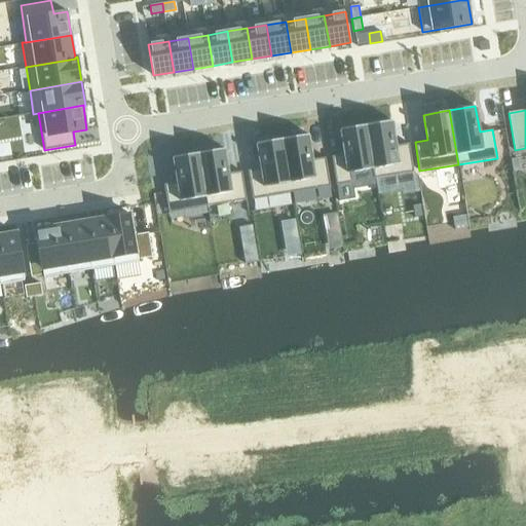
[(391,120),(366,124),(372,168),(373,179),(413,172),(409,143),(396,145),(391,120)]
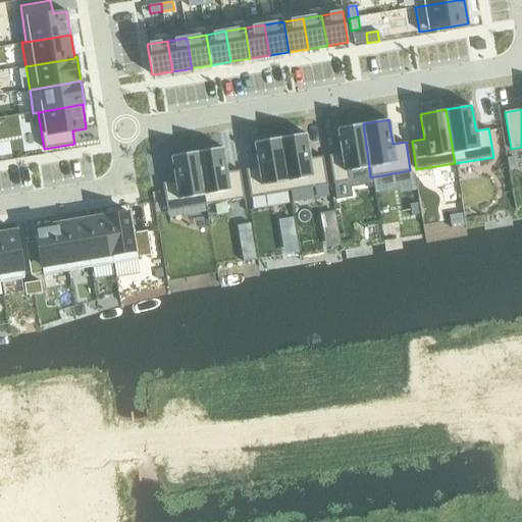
[(342,153),(328,155),(333,184),(350,180),(348,171),(369,167),(363,123),(337,127),(342,153)]
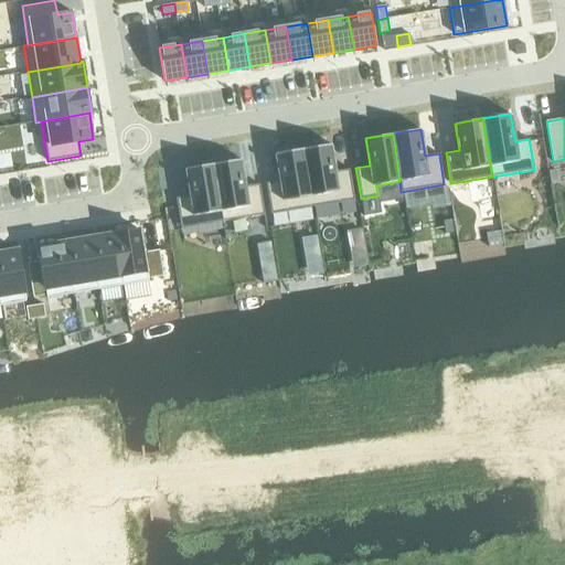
[(330,145),(302,149),(312,206),(354,200),(349,169),(334,171),(330,145)]
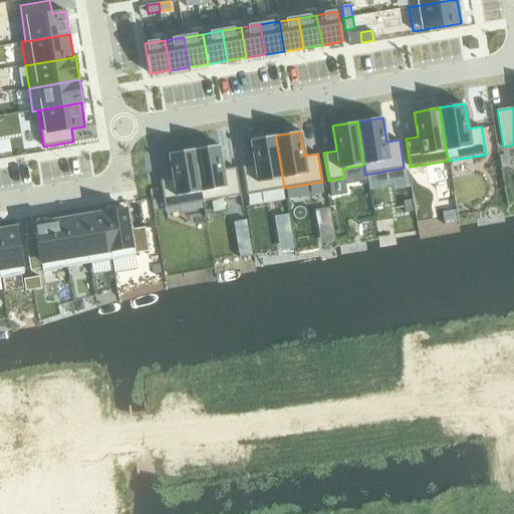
[(255,164),(242,167),(246,194),(284,188),(275,136),(250,140),(255,164)]
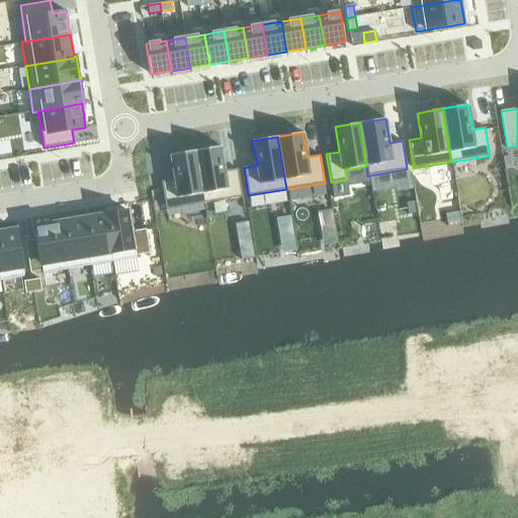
[(221,146),(195,150),(204,203),(243,196),(238,169),(225,171),(221,146)]
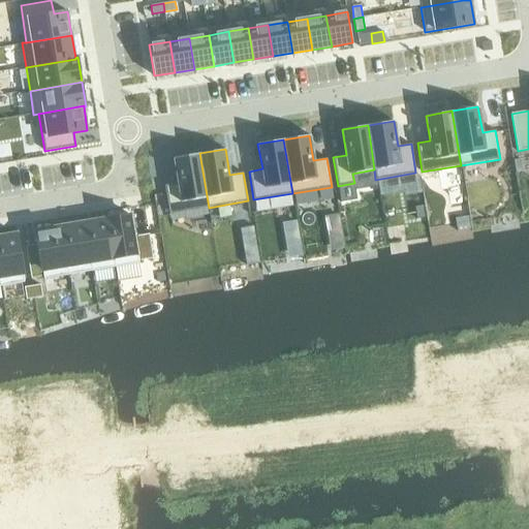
[(178,183),(164,185),(169,214),(209,208),(199,153),(174,158),(178,183)]
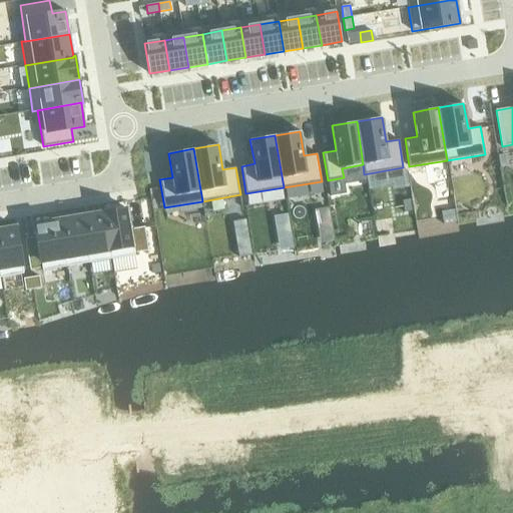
[(410,199),(402,200),(405,212),(412,210),(410,199)]
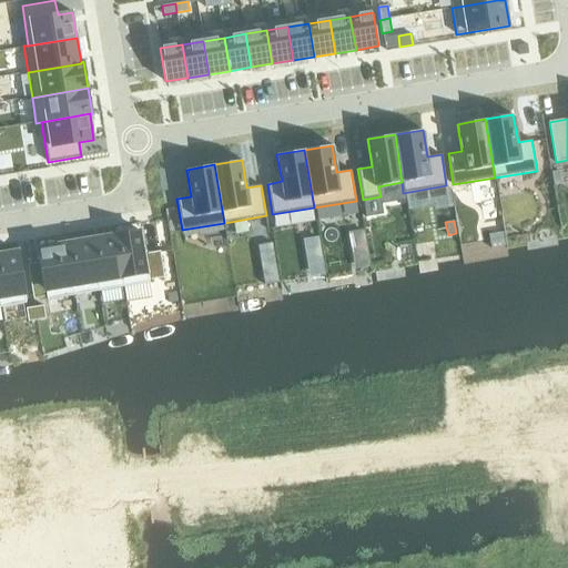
[(363,230),(347,232),(352,253),(367,250),(363,230)]
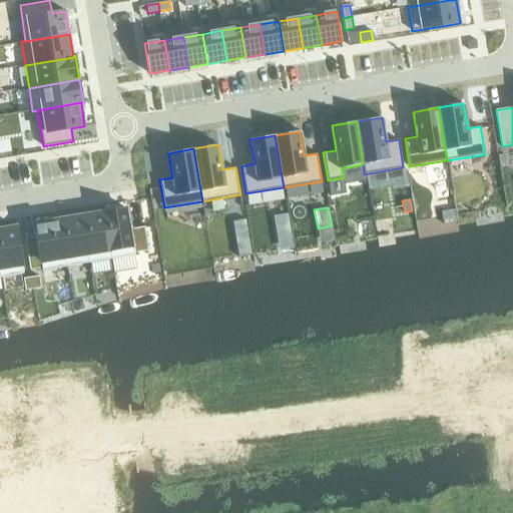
[(126,208),(103,212),(111,259),(134,254),(126,208)]
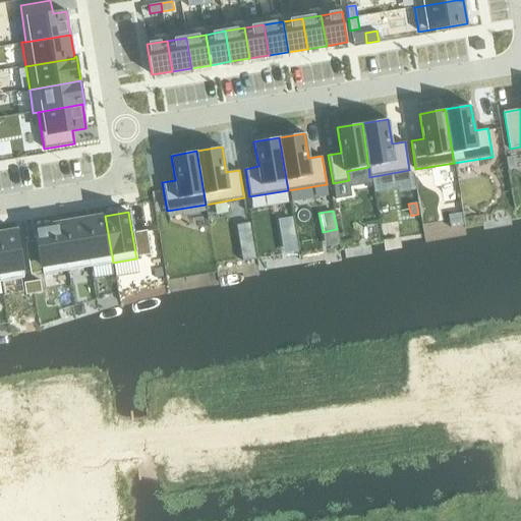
[(461,213),(448,215),(451,228),(463,225),(461,213)]
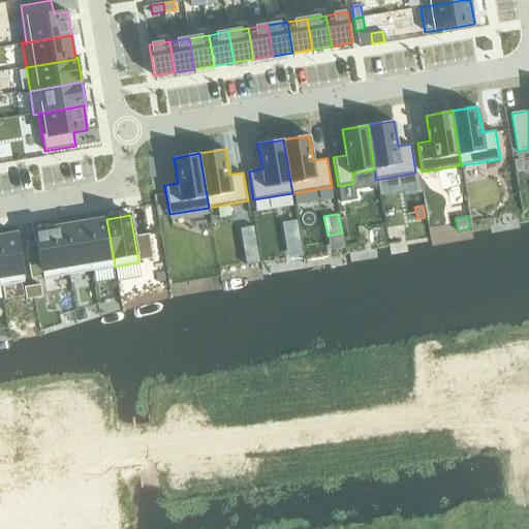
[(106,219),(84,223),(91,271),(115,267),(106,219)]
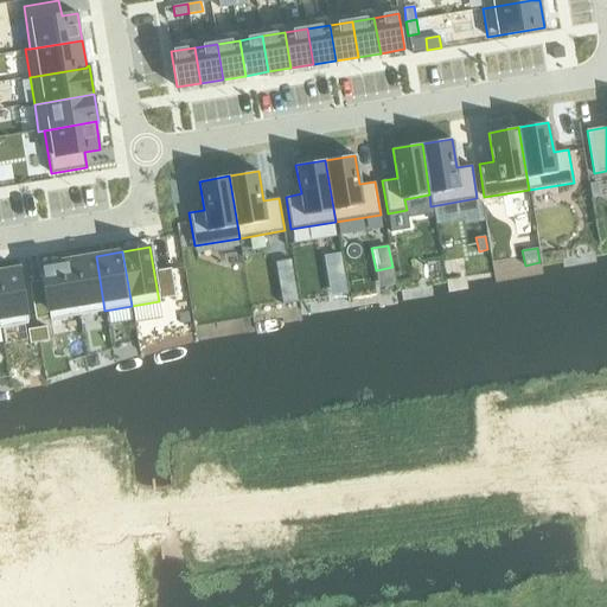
[(340,253),(324,255),(331,295),(346,293),(340,253)]
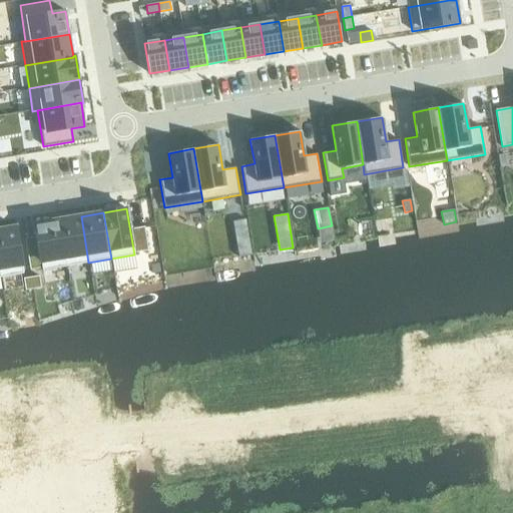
[(81,216),(58,219),(65,267),(88,263),(81,216)]
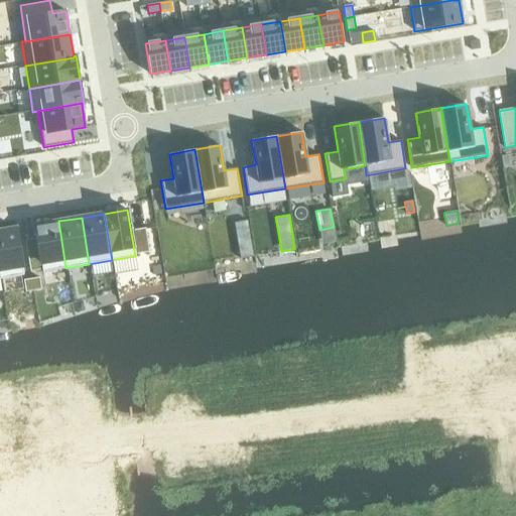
[(58,221),(35,225),(37,238),(38,246),(40,253),(41,261),(42,269),(43,271),(66,268),(58,221)]
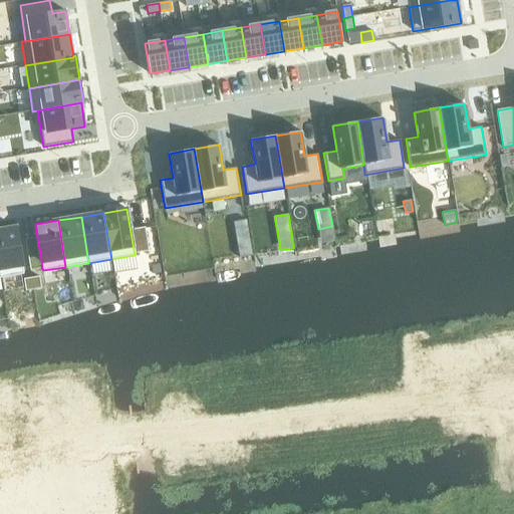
[(246,220),(234,222),(240,257),(252,255),(246,220)]
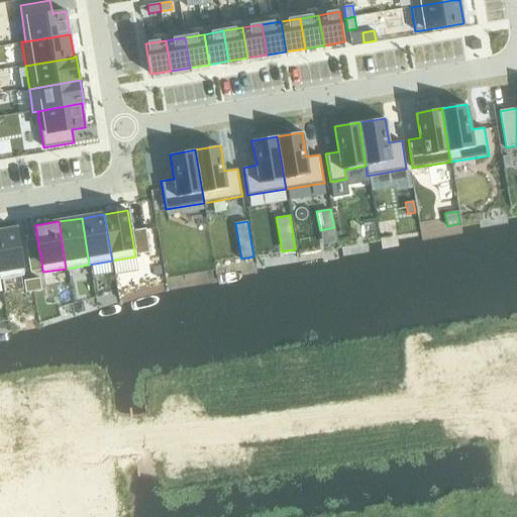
[(16,228),(0,230),(0,277),(0,280),(23,276),(16,228)]
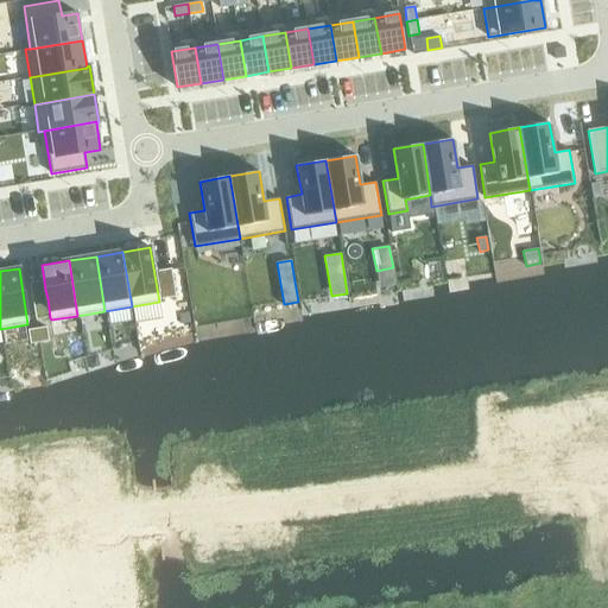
[(171,268),(157,271),(162,299),(176,297),(171,268)]
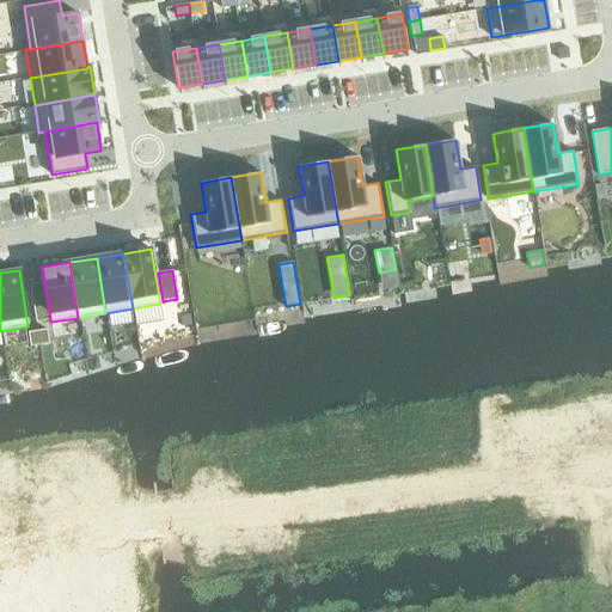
[(44,282),(30,285),(31,294),(46,292),(44,282)]
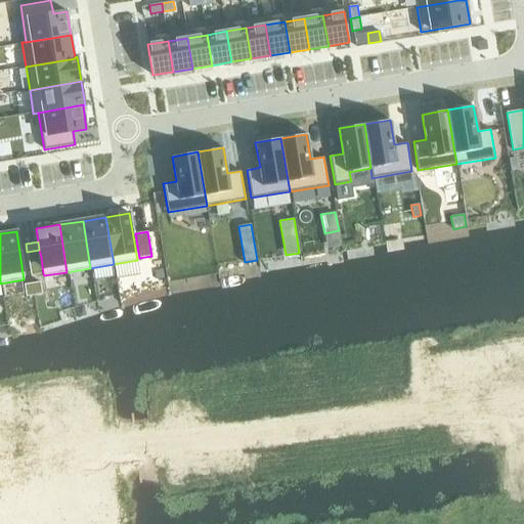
[(39,250),(27,252),(28,260),(41,257),(39,250)]
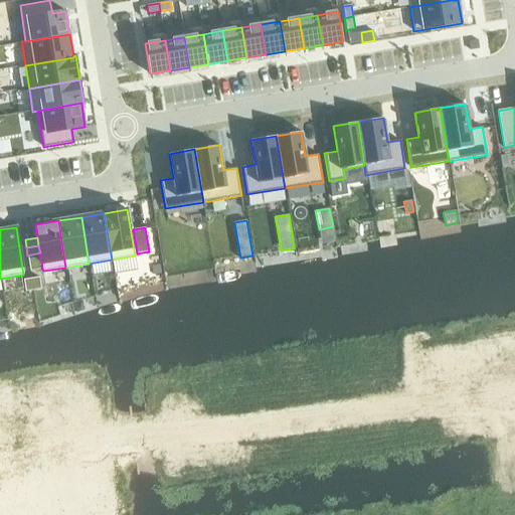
[(40,252),(27,255),(29,263),(41,261),(40,252)]
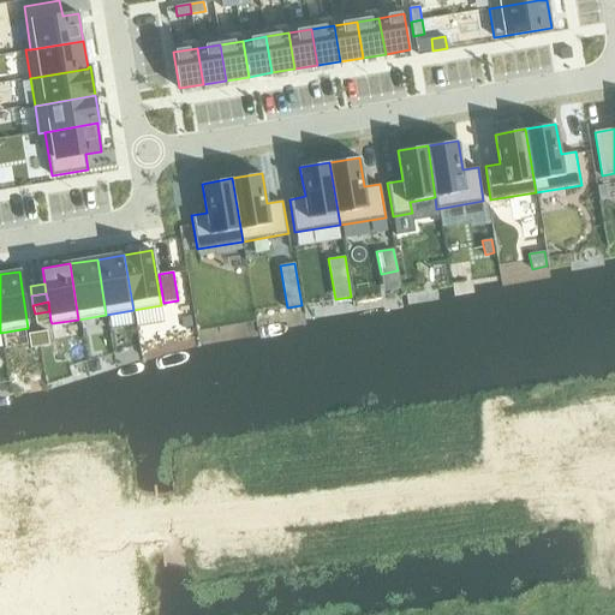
[(49,311),(35,314),(36,323),(51,321),(49,311)]
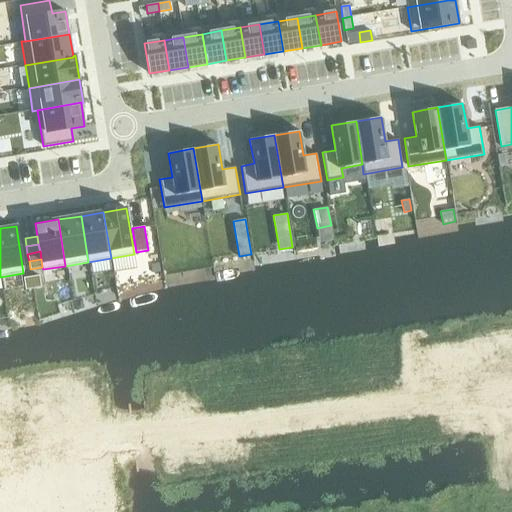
[(39,275),(31,276),(33,288),(41,287),(39,275)]
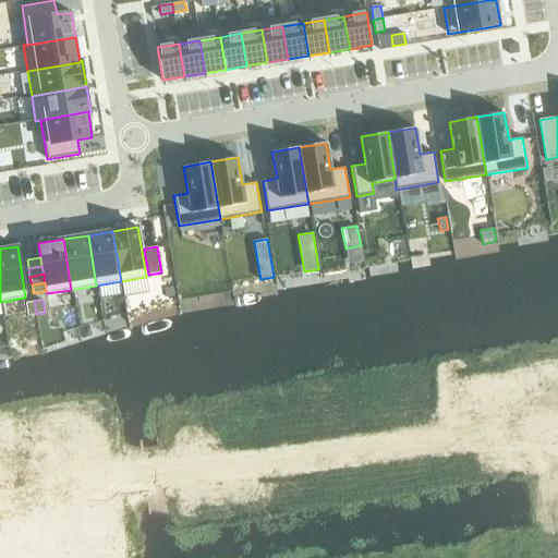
[(34,301),(25,303),(27,315),(36,314),(34,301)]
